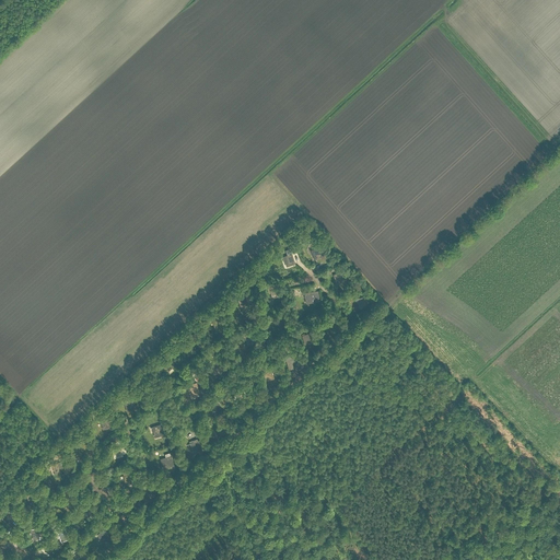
[(322,247),(311,249),(315,258),(325,258),(322,247)]
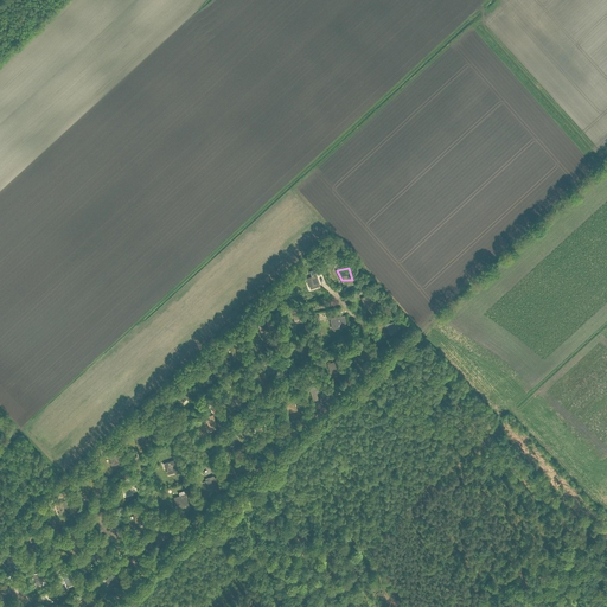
[(317,274),(306,278),(311,289),(320,286),(317,274)]
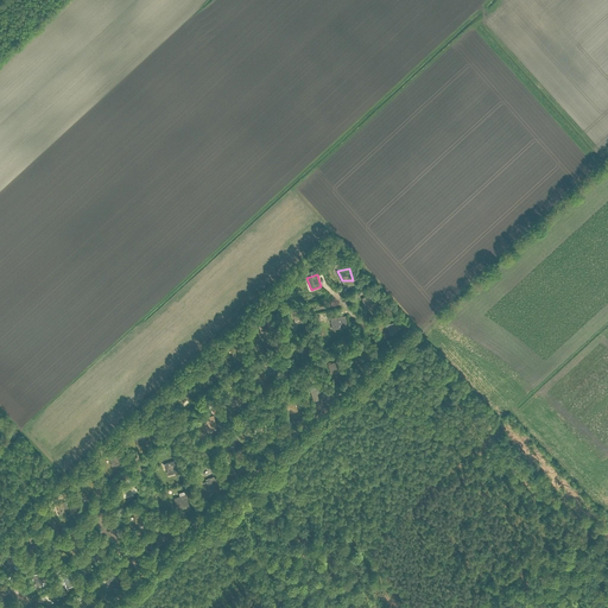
[(374,293),(362,298),(366,308),(377,308),(374,293)]
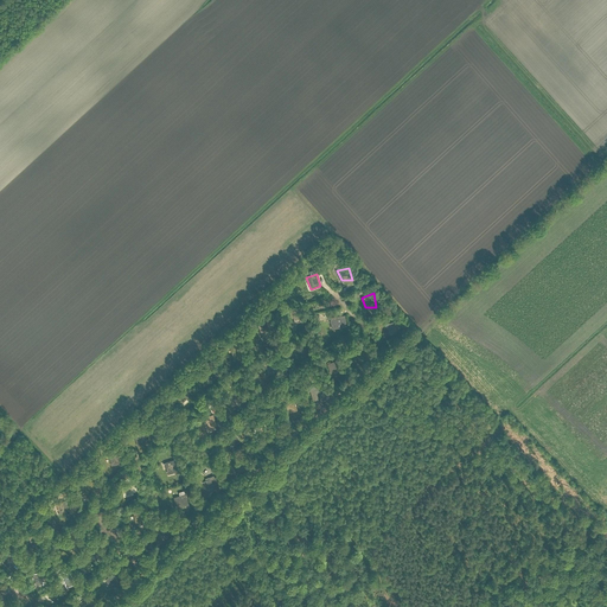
[(300,308),(291,311),(294,323),(304,319),(300,308)]
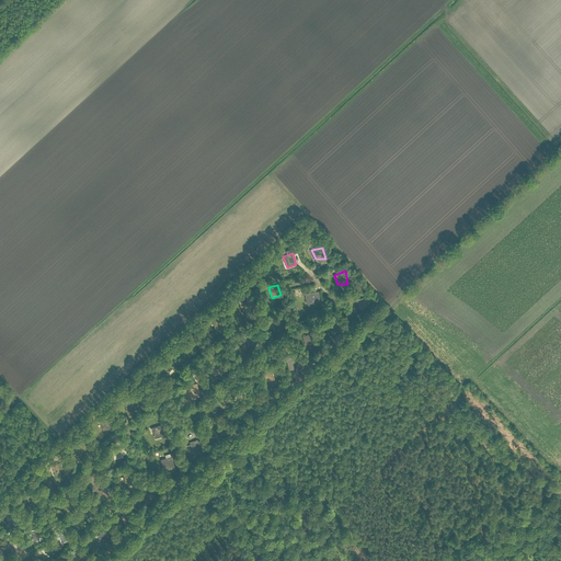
[(319,290),(305,294),(307,304),(320,301),(319,290)]
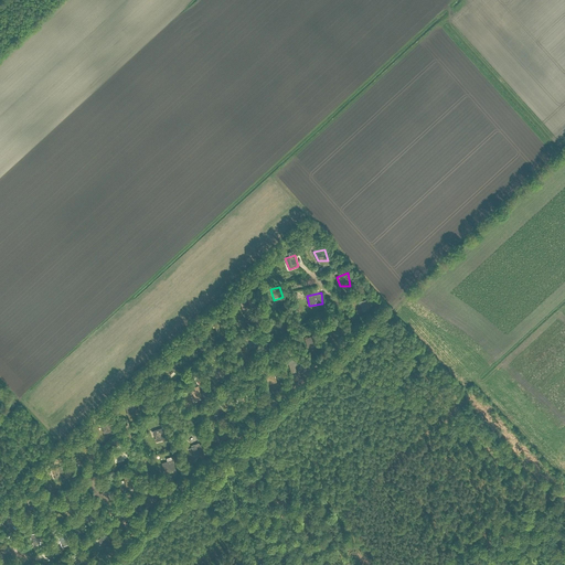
[(248,296),(240,299),(243,309),(253,306),(248,296)]
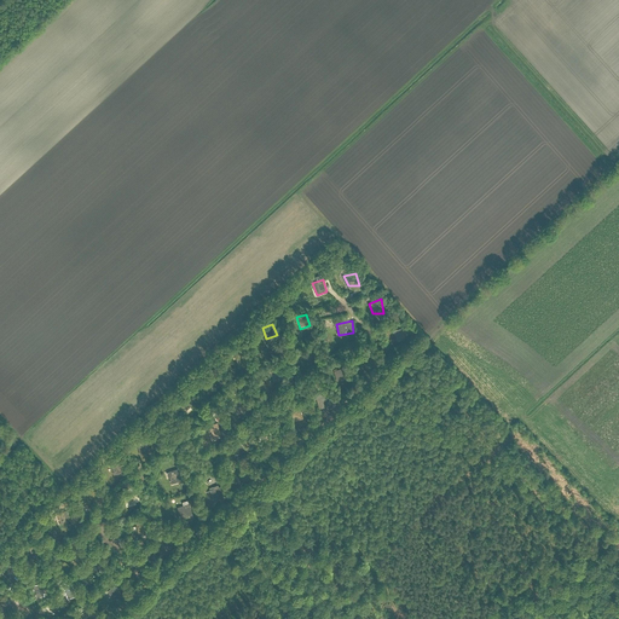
[(404,328),(394,330),(397,341),(408,339),(404,328)]
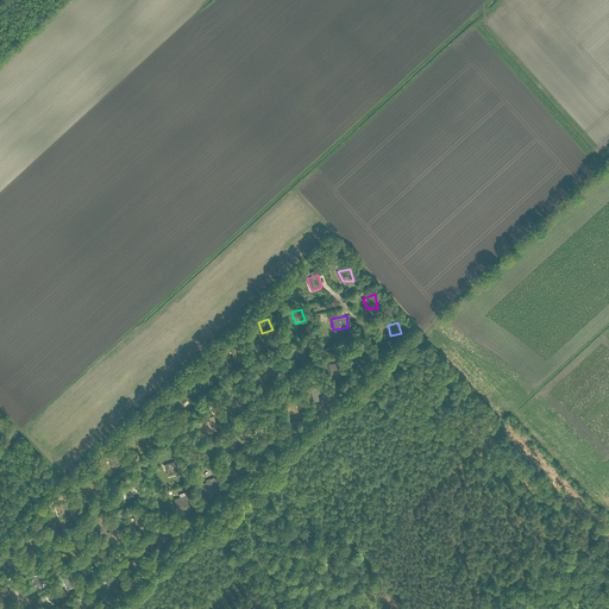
[(239,344),(231,347),(234,358),(243,355),(239,344)]
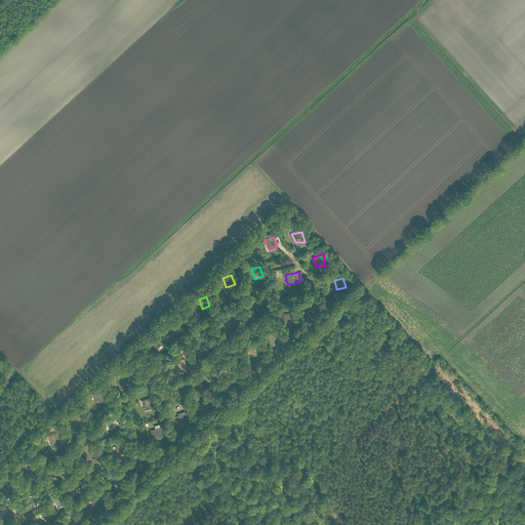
[(267,296),(258,299),(261,309),(270,306),(267,296)]
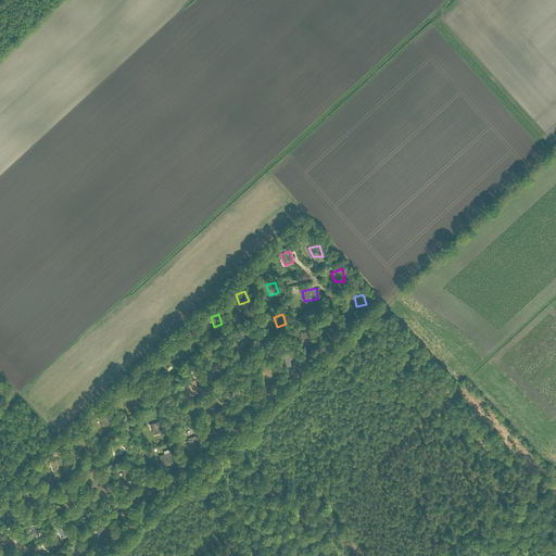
[(337,318),(328,320),(330,330),(339,328),(337,318)]
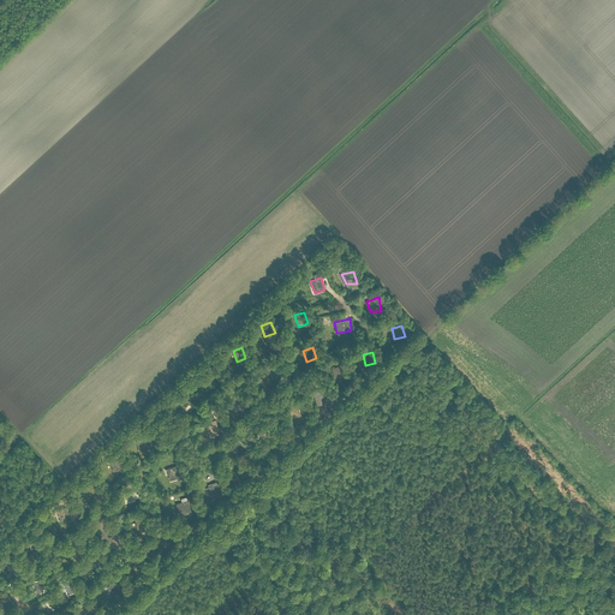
[(276,363),(266,366),(268,370),(269,370),(272,380),(281,376),(276,363)]
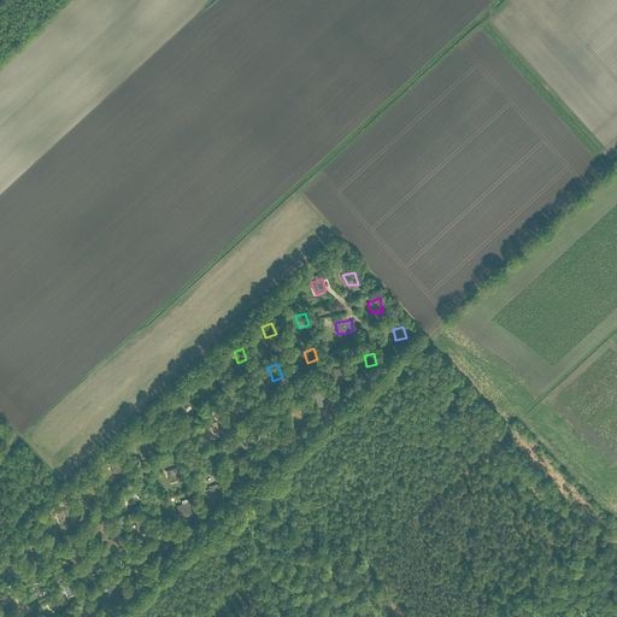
[(342,366),(333,369),(336,380),(345,376),(342,366)]
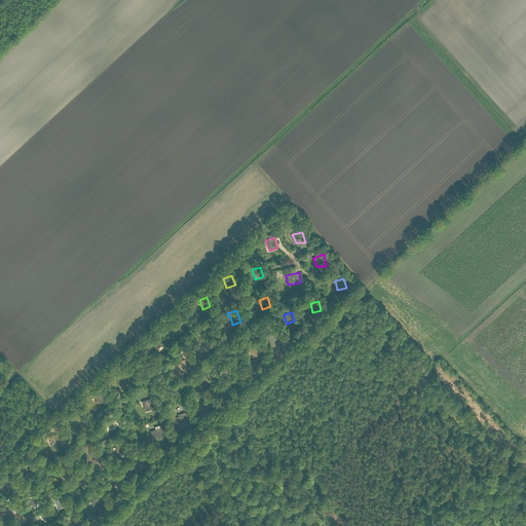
[(186,317),(178,320),(181,329),(189,326),(186,317)]
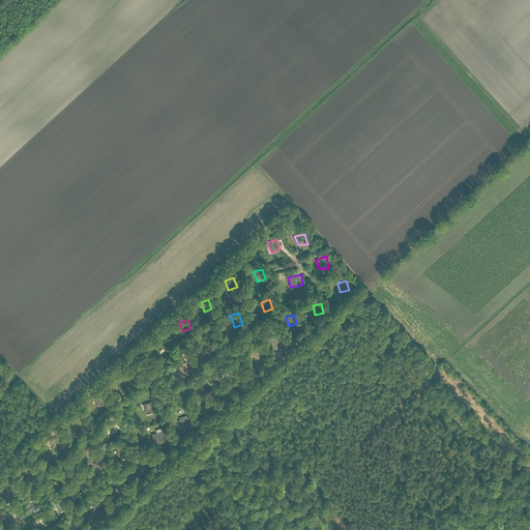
[(159,351),(168,344),(163,339),(164,337),(162,335),(160,336),(162,337),(153,346),(154,347),(155,346),(159,351)]
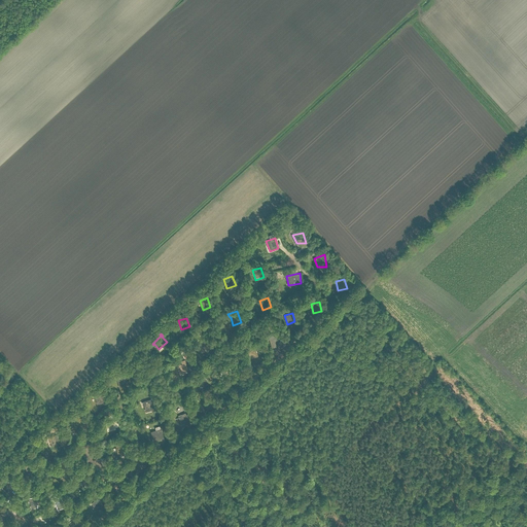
[(280,338),(272,340),(274,349),(282,347),(280,338)]
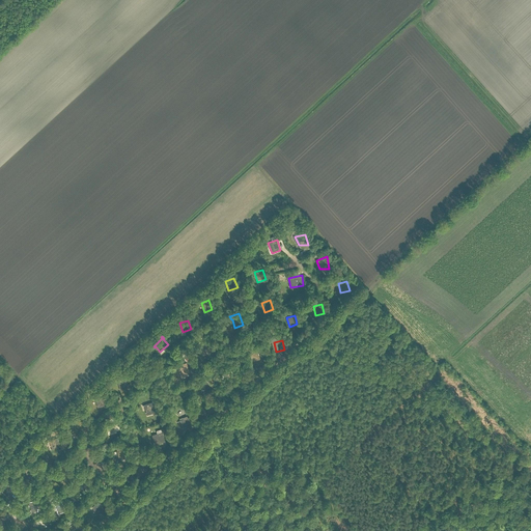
[(206,343),(199,346),(202,356),(211,353),(206,343)]
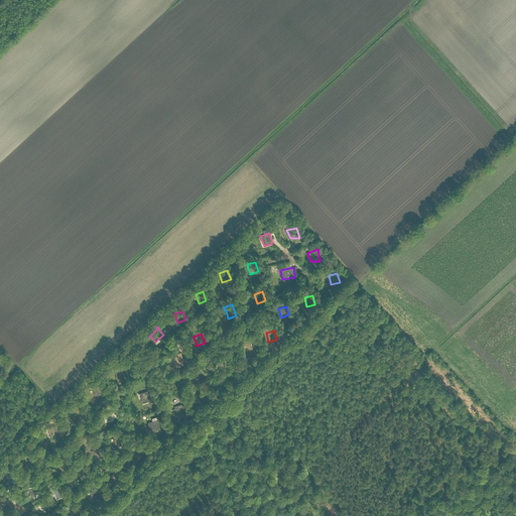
[(253,348),(249,340),(242,343),(245,351),(253,348)]
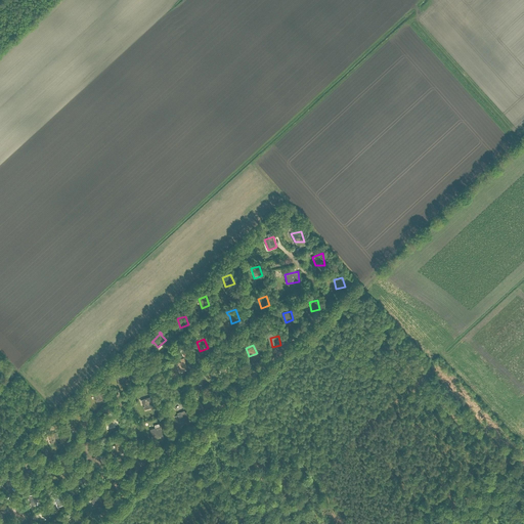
[(187,366),(183,357),(179,358),(180,361),(177,362),(179,369),(187,366)]
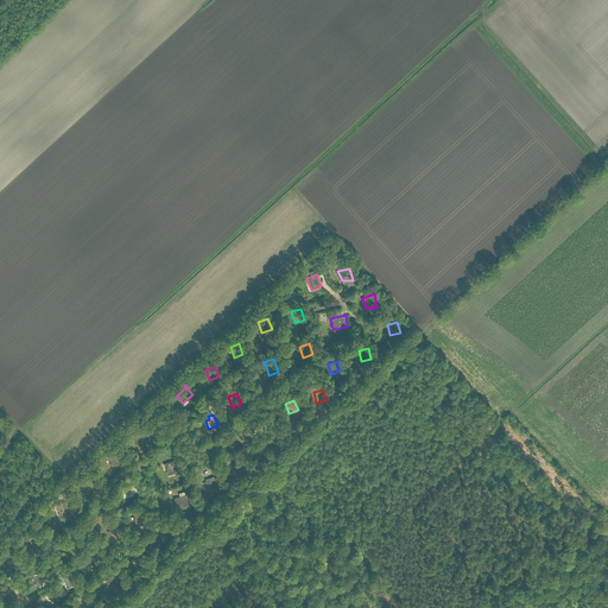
[(245,425),(235,428),(239,438),(248,436),(245,425)]
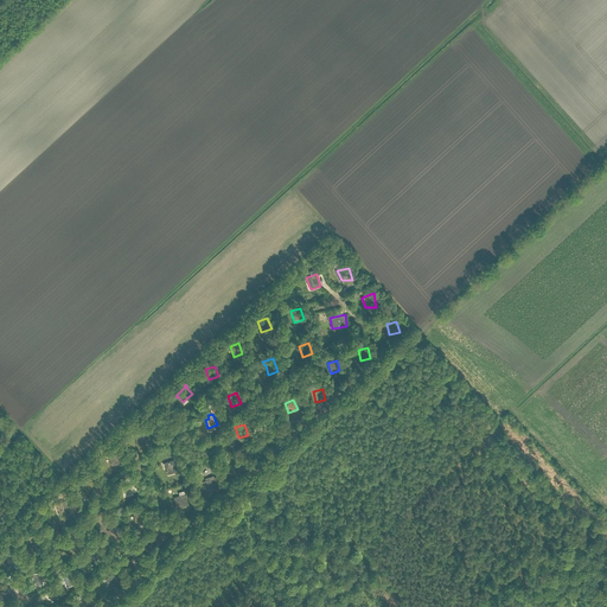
[(276,428),(268,432),(272,442),(280,439),(276,428)]
